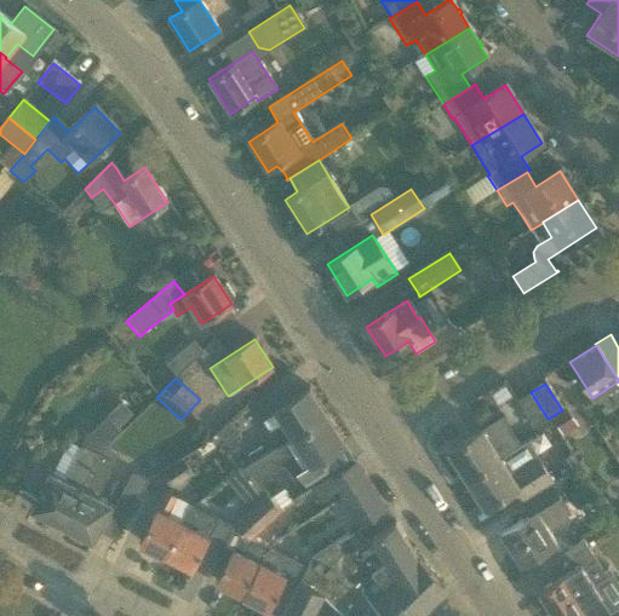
[(254,407),(263,420),(274,413),(280,425),(268,432),(268,433),(278,448),(326,416),(309,389),(288,402),(280,390),(254,407)]
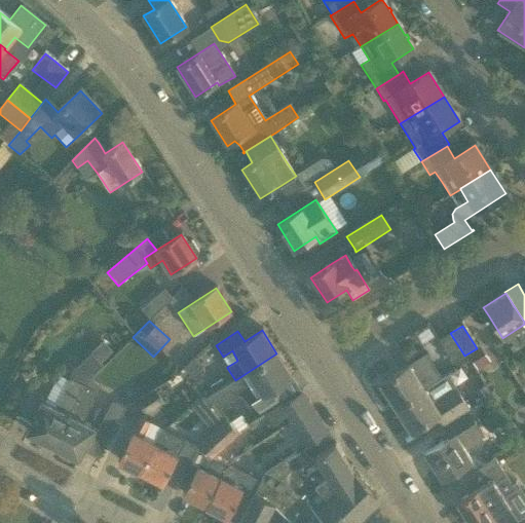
[(452,363),(464,356),(450,333),(439,341),(452,363)]
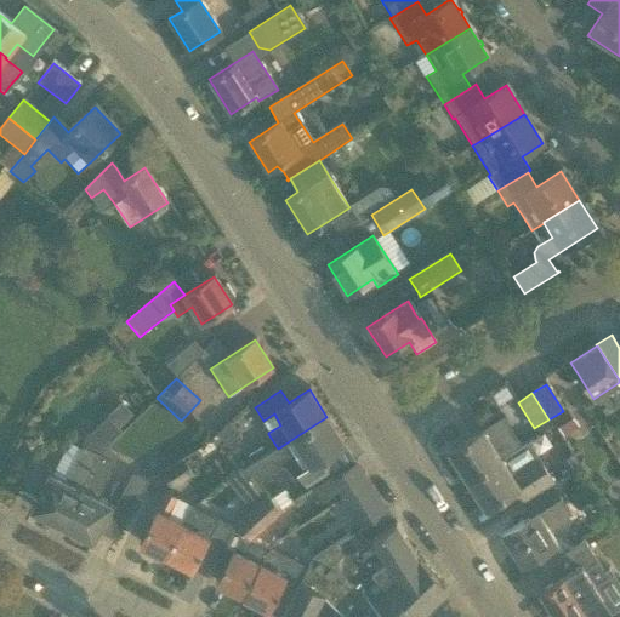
[(120,405),(107,418),(108,420),(119,430),(132,417),(120,405)]
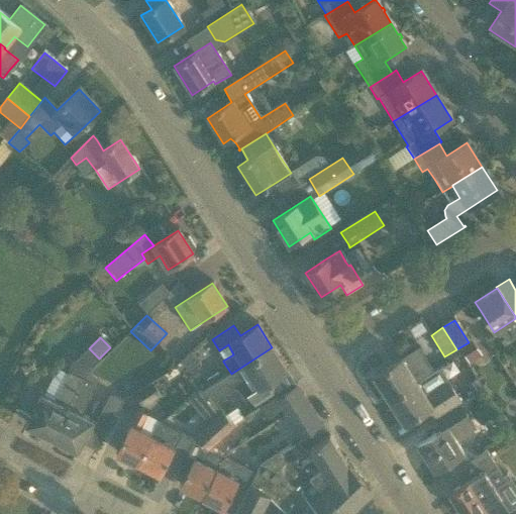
[(481,357),(472,342),(459,349),(469,365),(481,357)]
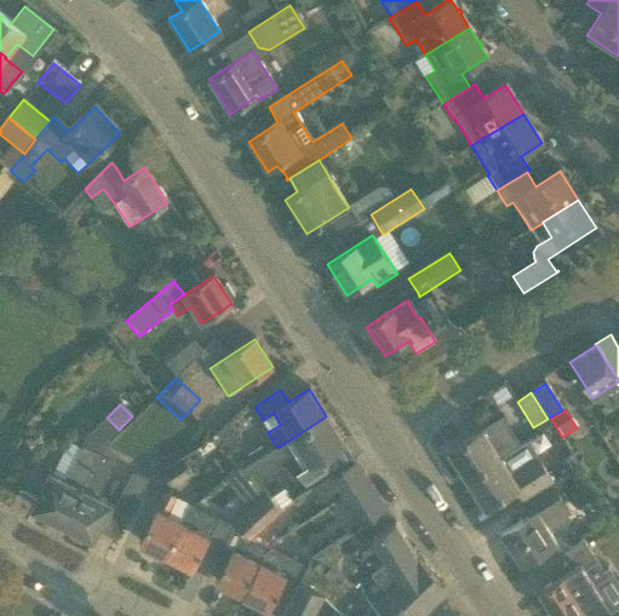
[(344,445),(326,416),(278,448),(245,470),(256,483),(282,466),(291,479),(297,476),(304,488),(332,471),(324,458),(344,445)]
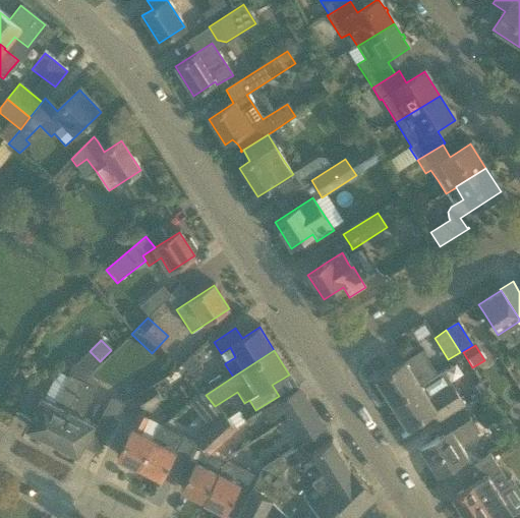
[(102,363),(100,361),(91,352),(75,366),(73,364),(67,377),(68,378),(54,405),(42,399),(26,429),(52,443),(82,383),(87,379),(102,363)]
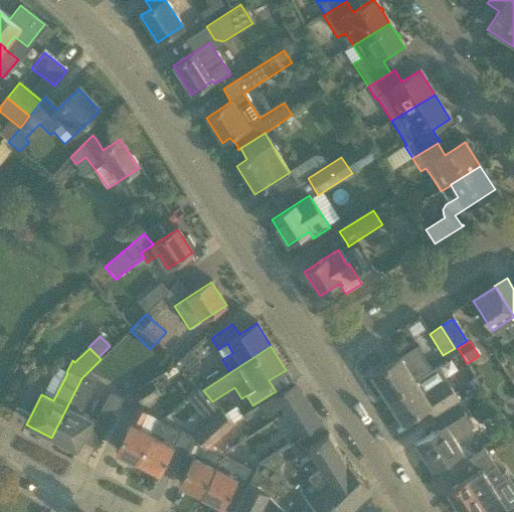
[(188,372),(199,365),(190,351),(180,361),(188,372)]
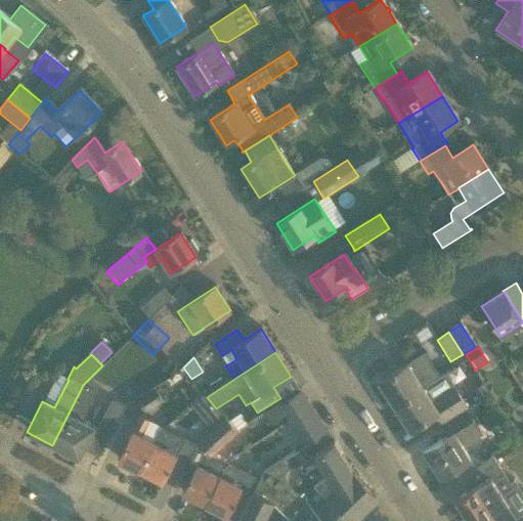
[(379,383),(394,406),(423,388),(418,381),(428,374),(418,358),(379,383)]
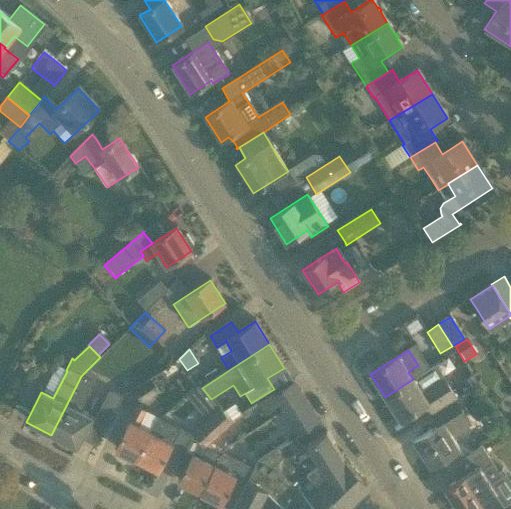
[(434,413),(454,400),(456,398),(435,365),(413,379),(385,397),(400,421),(428,404),(434,413)]
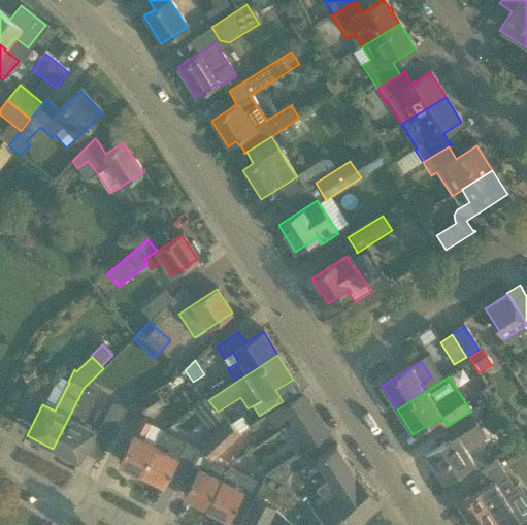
[(81,425),(97,395),(100,390),(88,384),(84,388),(53,449),(78,462),(83,453),(94,431),(81,425)]
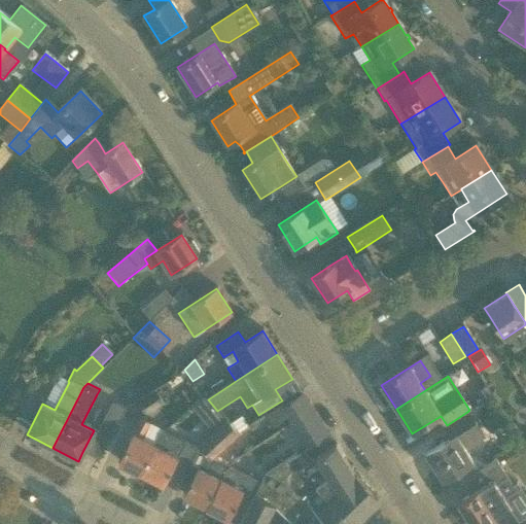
[(476,394),(481,403),(490,397),(485,389),(476,394)]
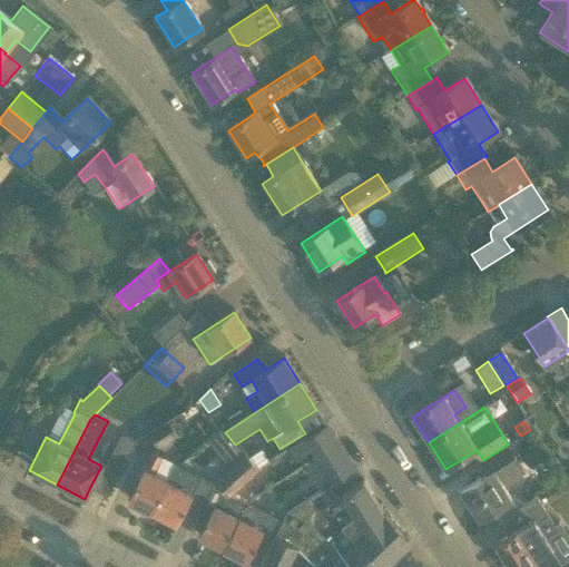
[(167,423),(147,436),(157,451),(177,438),(167,423)]
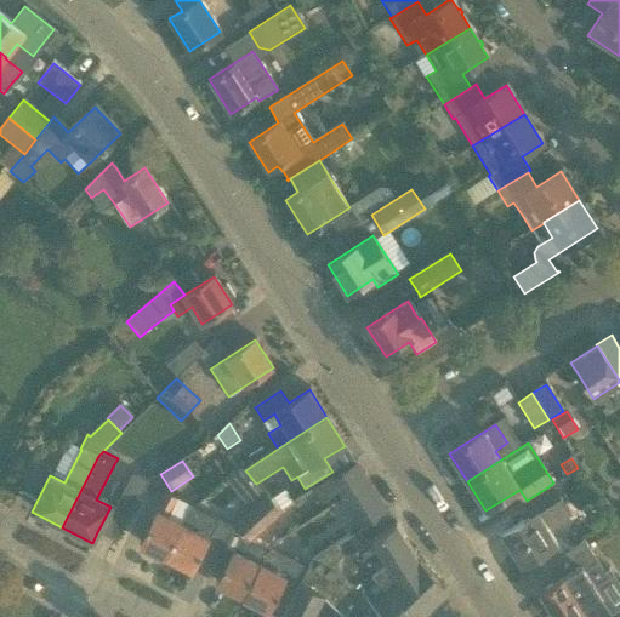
[(339,491),(364,475),(356,463),(330,479),(339,491)]
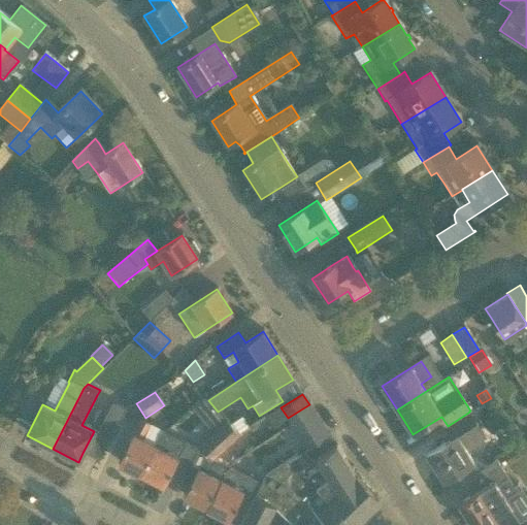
[(200,402),(191,411),(212,437),(227,424),(218,412),(208,400),(205,397),(200,402)]
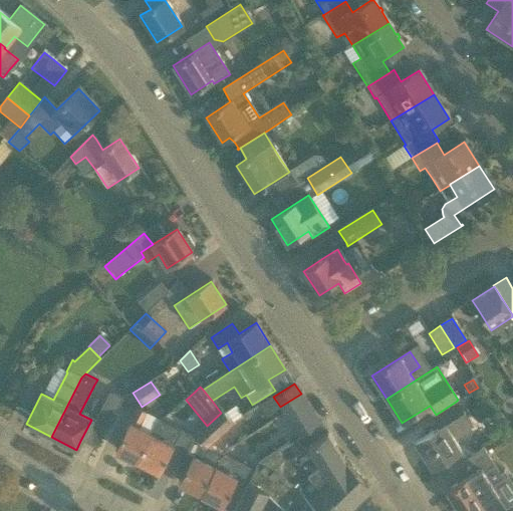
[(108,394),(95,421),(107,427),(121,400),(108,394)]
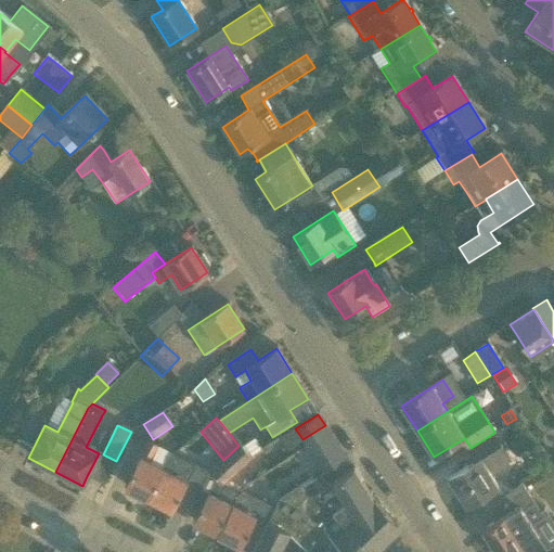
[(332,437),(325,425),(303,439),(309,451),(332,437)]
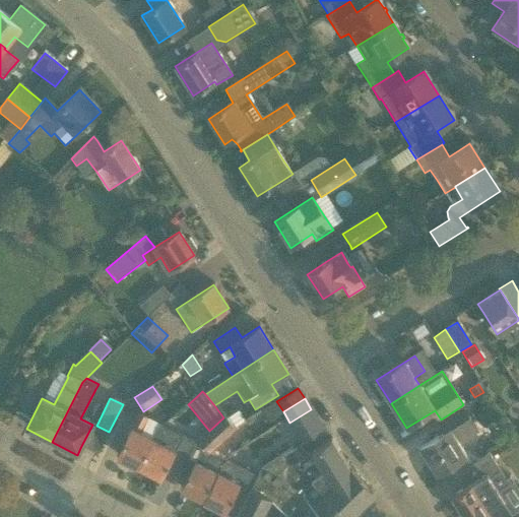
[(269,424),(283,411),(276,401),(261,411),(269,424)]
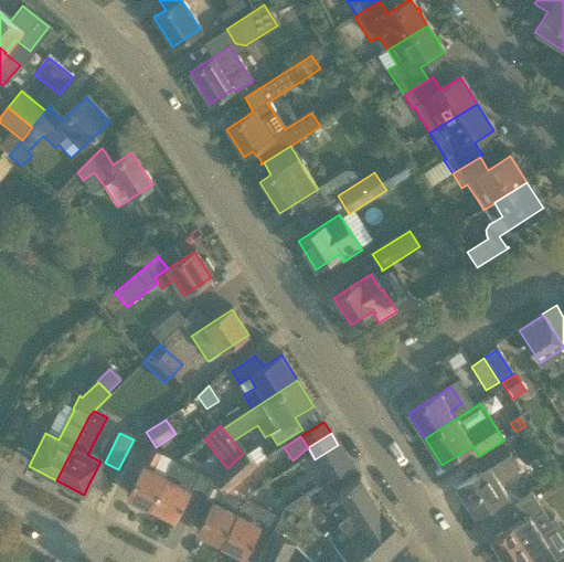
[(511,456),(501,442),(479,456),(475,458),(482,469),(456,487),(475,516),(489,506),(496,517),(520,500),(509,494),(507,495),(498,481),(513,473),(506,460),(511,456)]
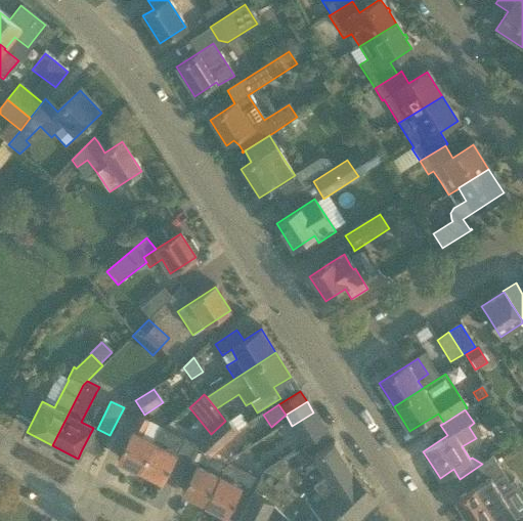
[(320,423),(313,413),(292,426),(298,434),(299,436),(320,423)]
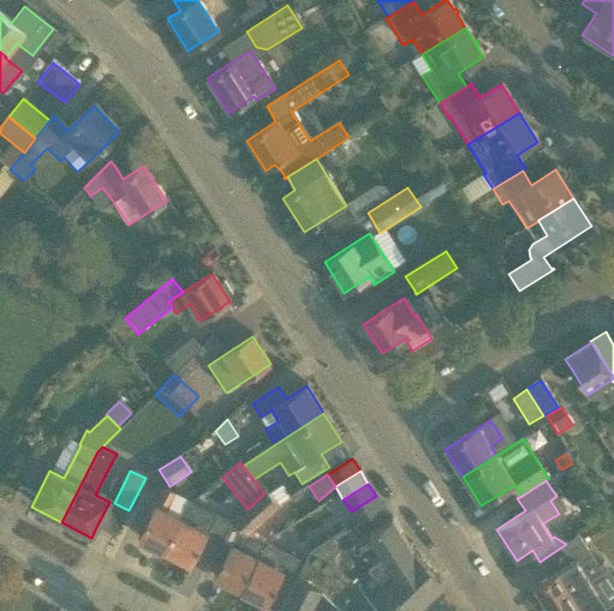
[(288,498),(281,486),(268,495),(276,505),(288,498)]
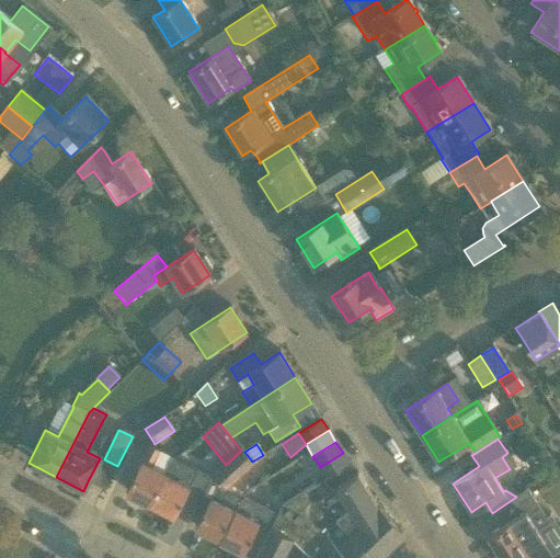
[(125,493),(149,505),(164,476),(150,468),(158,452),(149,447),(125,493)]
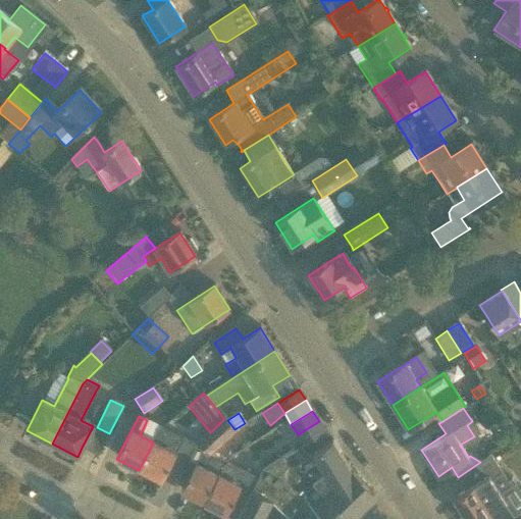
[(227,420),(224,419),(210,432),(199,443),(197,444),(208,456),(209,455),(237,430),(236,430),(235,429),(227,420)]
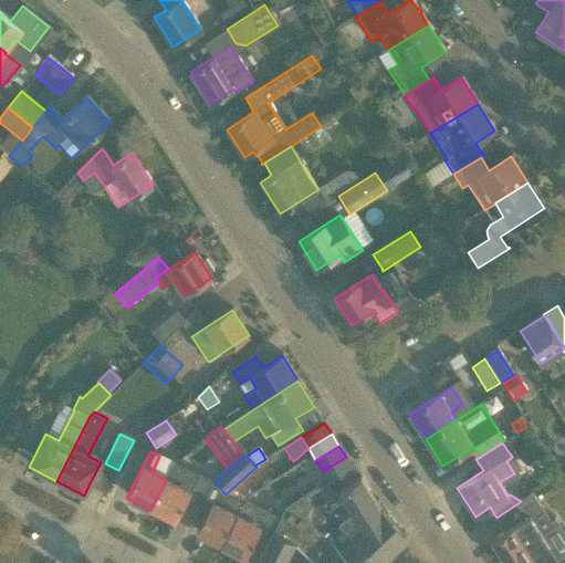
[(323,471),(330,481),(331,482),(353,468),(346,457),(323,471)]
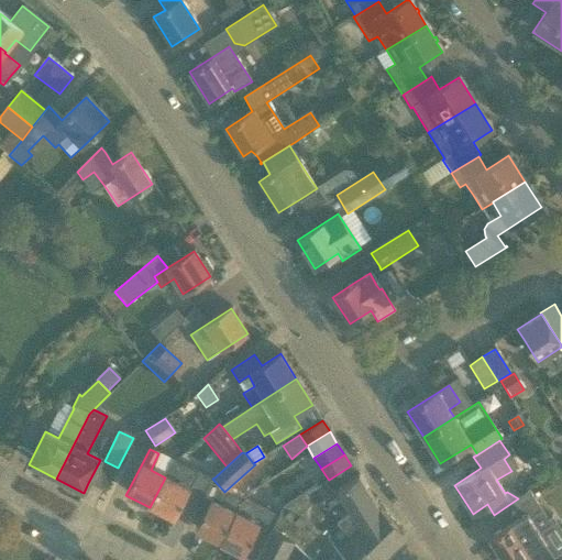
[(174,519),(189,490),(198,473),(175,462),(171,467),(165,478),(150,507),(174,519)]
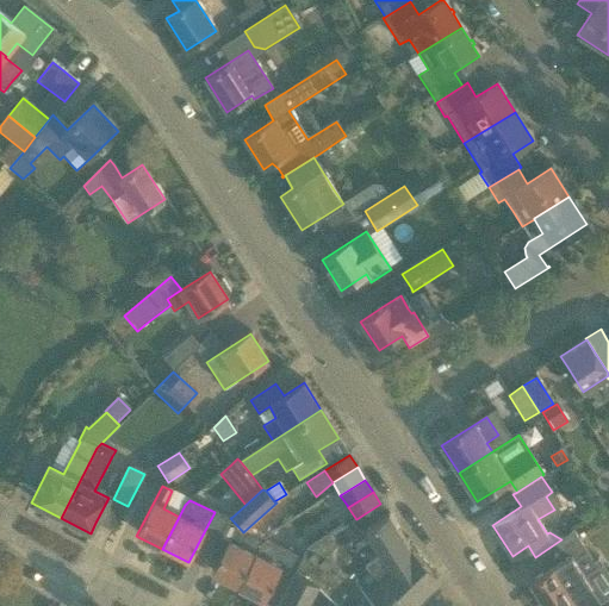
[(412,551),(411,551),(389,516),(364,531),(378,554),(364,562),(404,605),(411,605),(439,578),(412,551)]
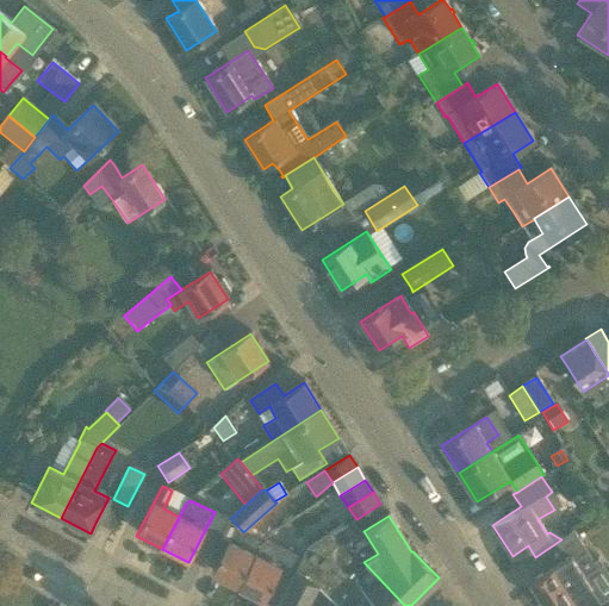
[(250,531),(244,537),(237,533),(232,544),(229,542),(212,574),(238,588),(255,555),(260,545),(267,539),(250,531)]
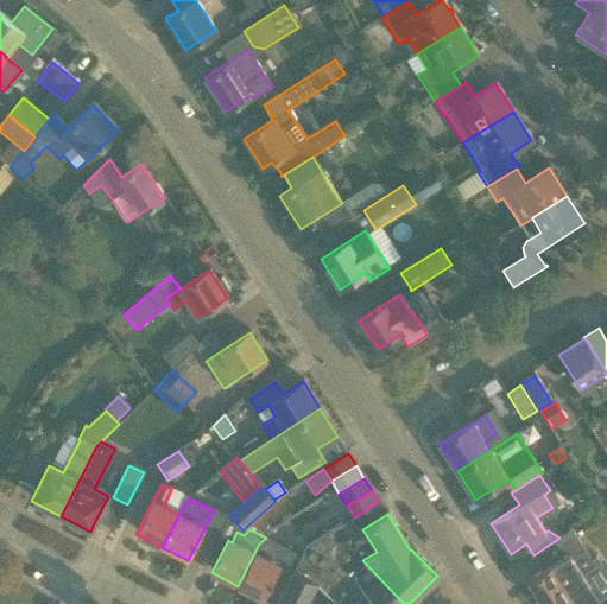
[(560,538),(533,555),(544,571),(528,582),(543,603),(567,603),(574,599),(574,598),(589,587),(599,603),(606,597),(606,573),(596,559),(590,563),(570,532),(560,538)]
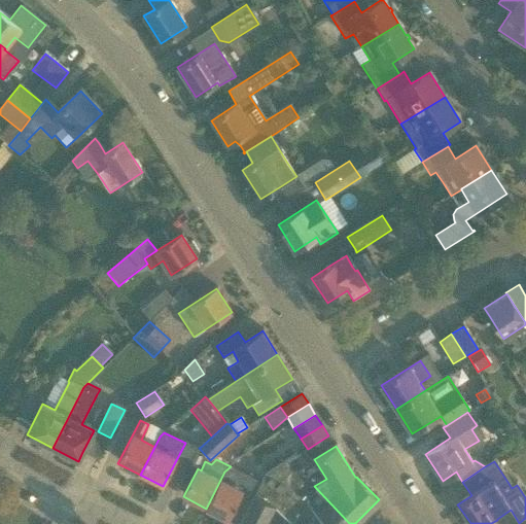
[(349,523),(314,486),(297,469),(291,475),(284,464),(265,477),(254,496),(275,507),(292,523),(349,523)]
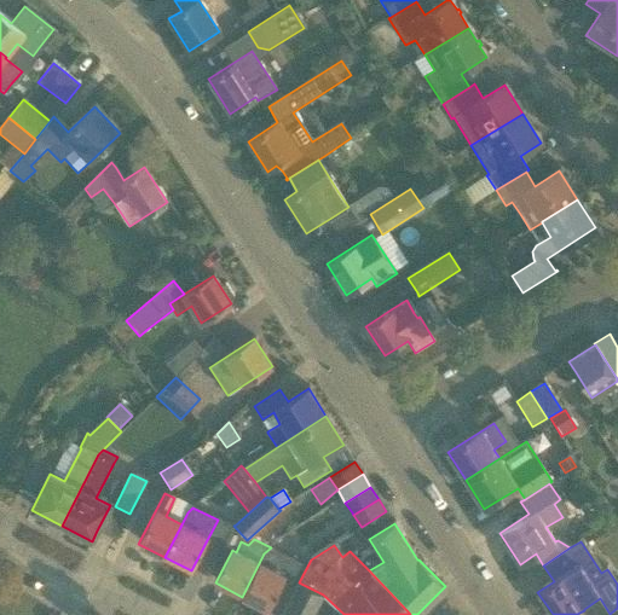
[(275,572),(259,563),(242,597),(269,610),(292,566),(281,561),(275,572)]
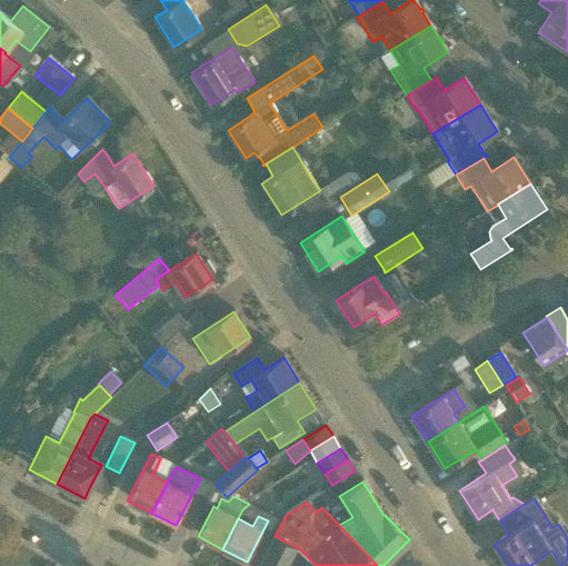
[(288,565),(297,547),(275,536),(259,565),(288,565)]
